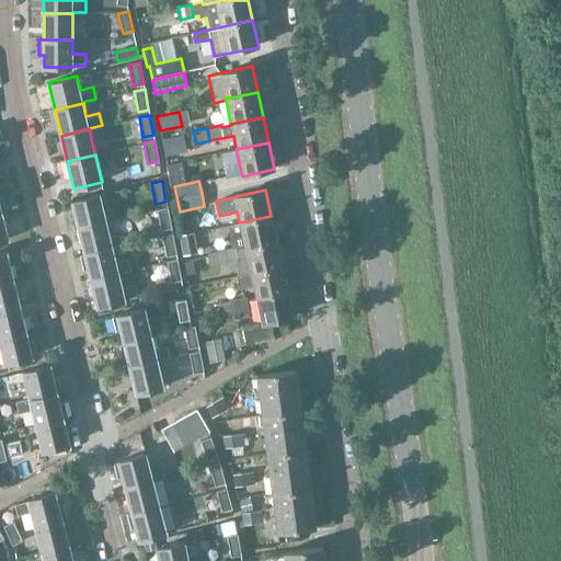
[(100,196),(72,203),(79,228),(106,222),(100,196)]
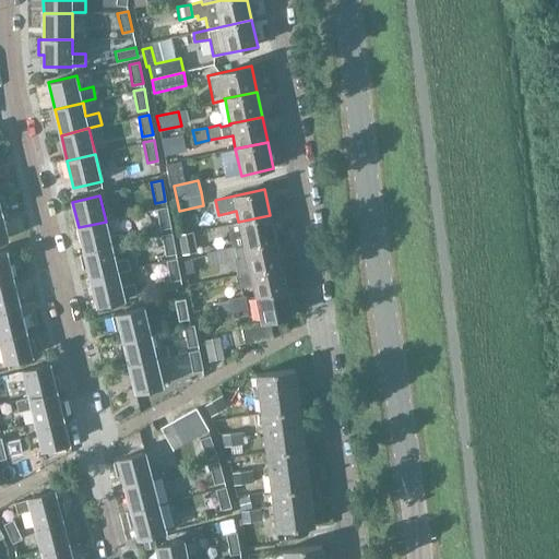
[(161,229),(170,227),(166,206),(156,209),(161,229)]
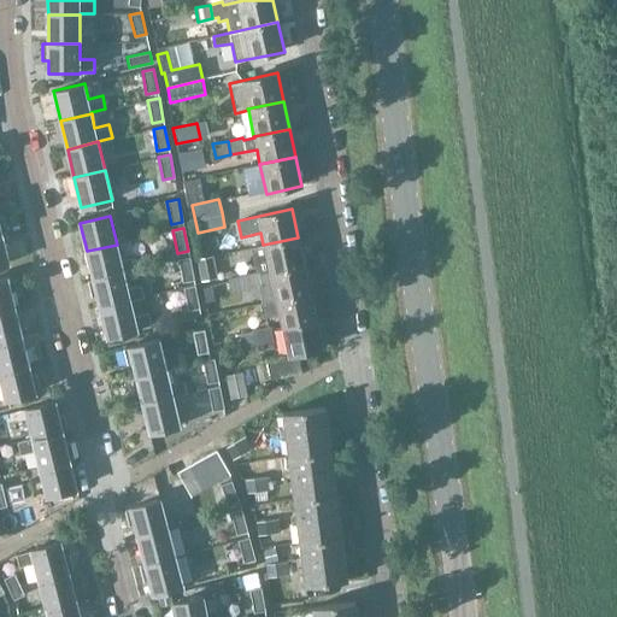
[(251,247),(256,272),(257,275),(304,265),(298,238),(263,245),(251,247)]
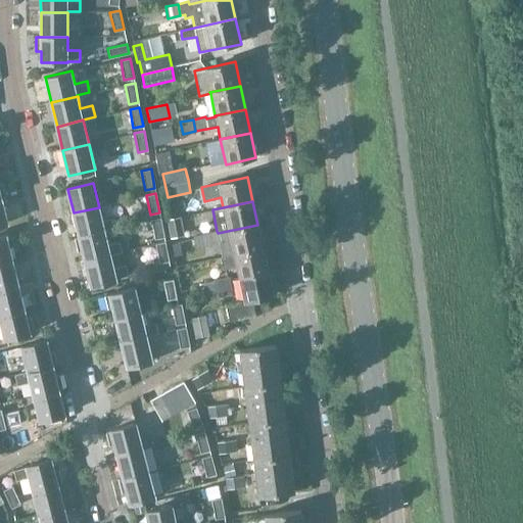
[(74,212),(79,237),(105,231),(105,230),(117,227),(114,217),(102,219),(100,207),(99,207),(74,212)]
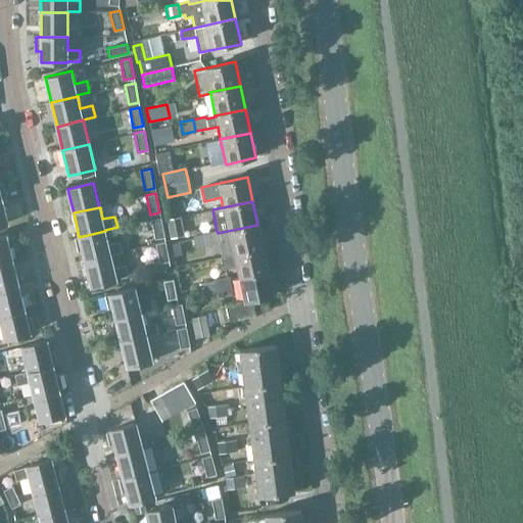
[(171,238),(184,236),(180,217),(167,220),(171,238)]
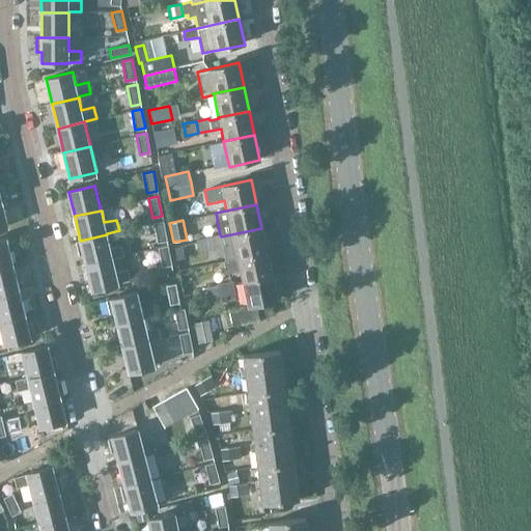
[(167,241),(163,221),(154,223),(157,243),(167,241)]
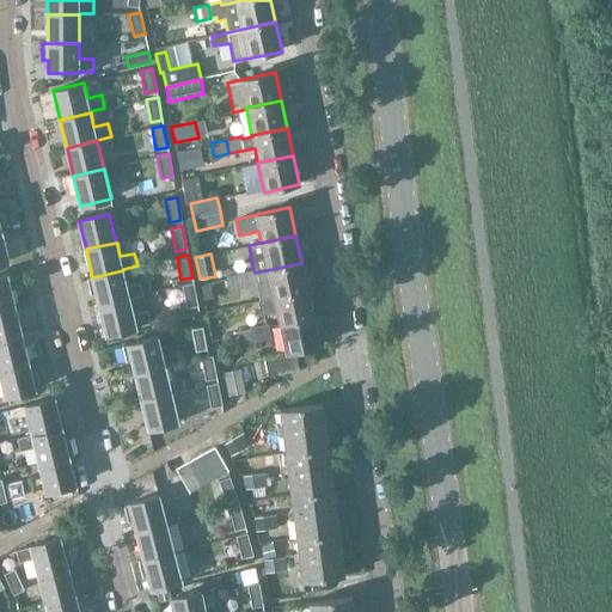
[(261,300),(262,300),(307,291),(301,263),(255,273),(254,270),(239,274),(242,287),(257,285),(261,300)]
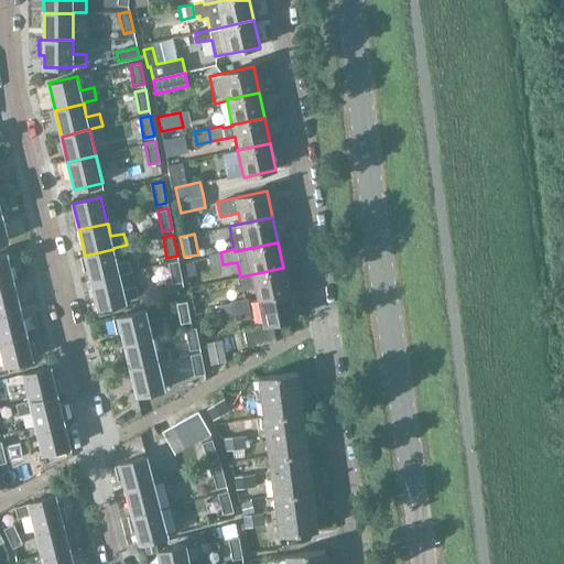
[(114,249),(85,256),(80,257),(84,271),(89,270),(91,282),(120,274),(132,271),(130,259),(117,262),(114,249)]
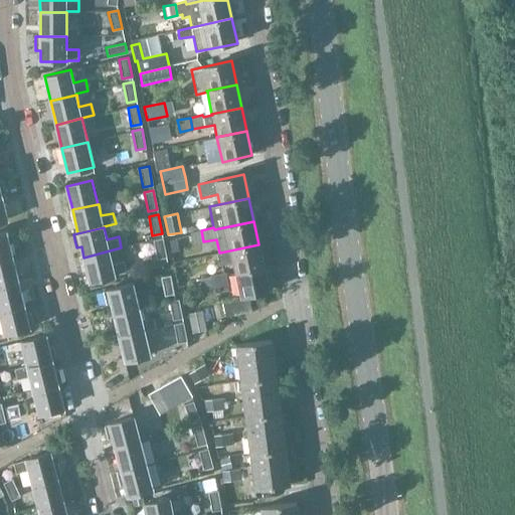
[(201,230),(190,232),(192,244),(203,241),(201,230)]
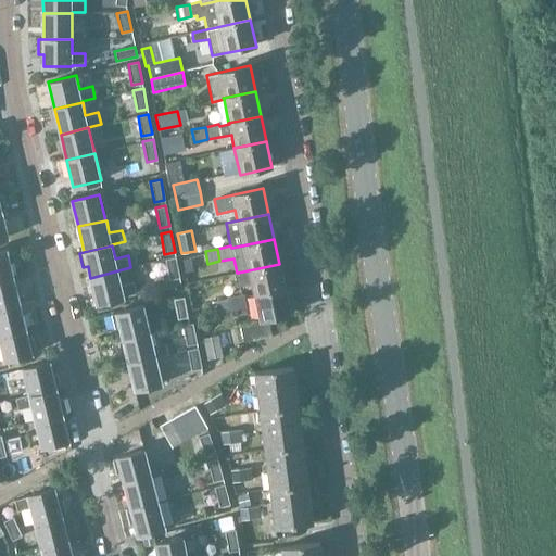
[(0,251),(0,279),(11,277),(4,251),(0,251)]
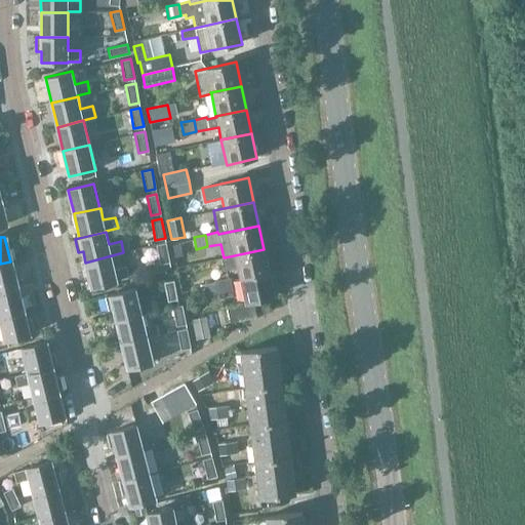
[(169,261),(165,242),(156,244),(160,264),(169,261)]
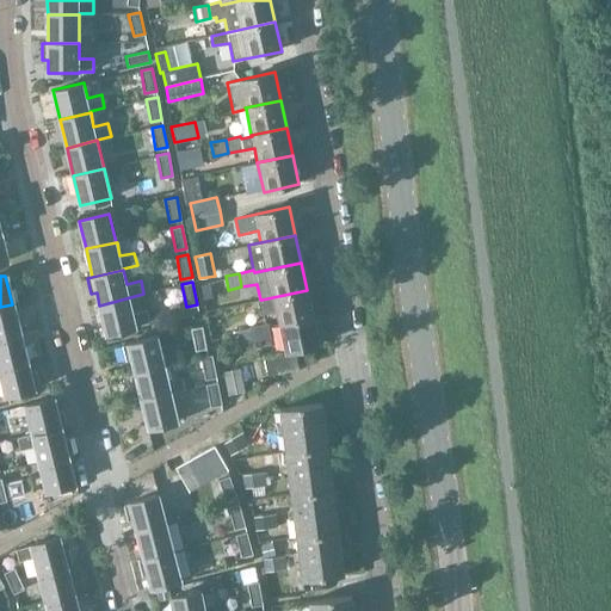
[(261,300),(260,300),(258,301),(260,314),(276,310),(278,325),(314,318),(307,290),(261,300)]
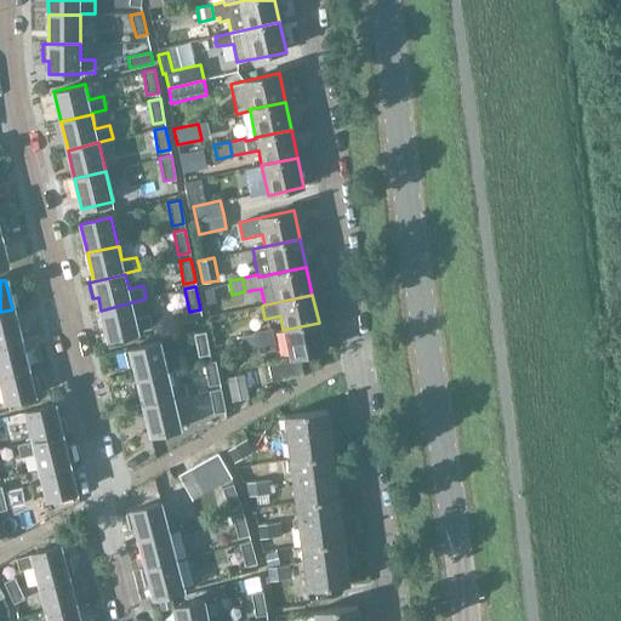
[(136,318),(132,302),(101,311),(108,340),(140,332),(138,331),(153,328),(149,314),(136,318)]
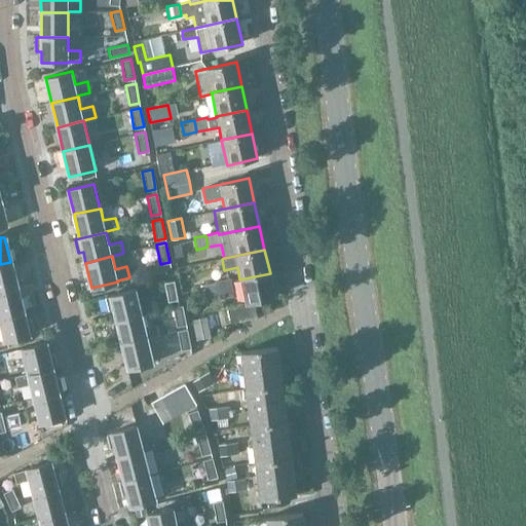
[(0,264),(0,290),(15,286),(10,262),(0,264)]
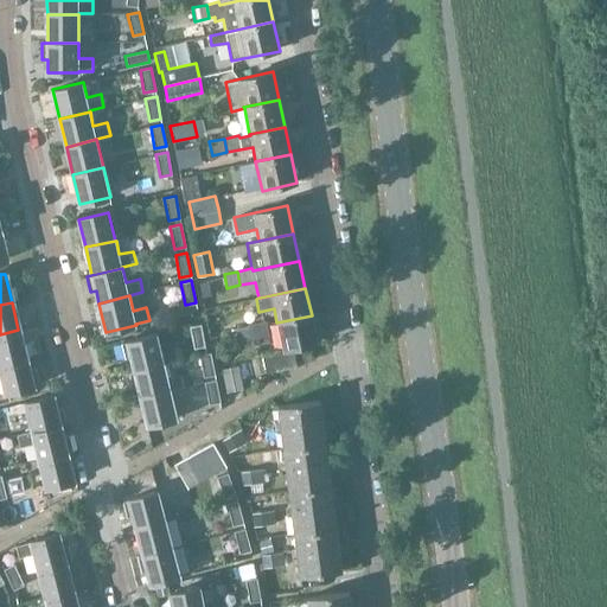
[(282,349),(262,353),(266,372),(295,365),(292,349),(318,343),(312,315),(276,323),(282,349)]
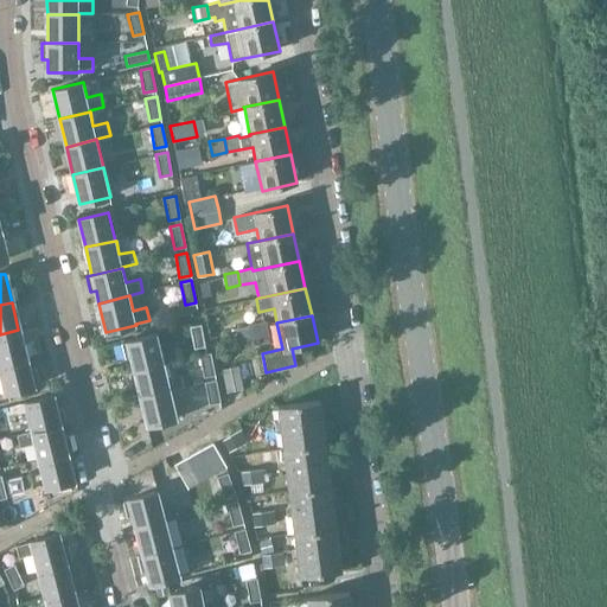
[(270,336),(267,321),(249,325),(251,339),(270,336)]
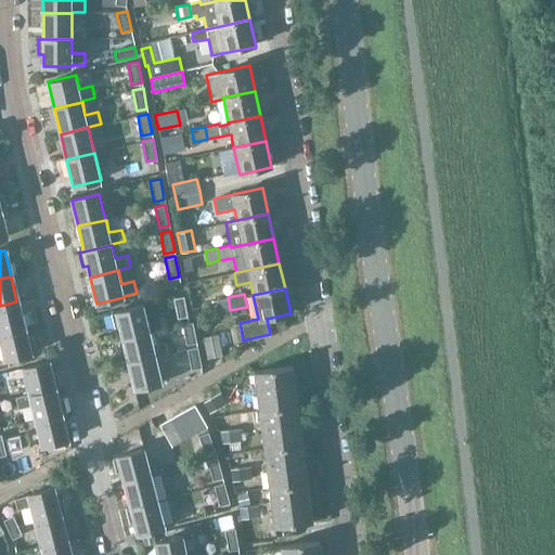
[(177,319),(186,317),(183,296),(173,298),(177,319)]
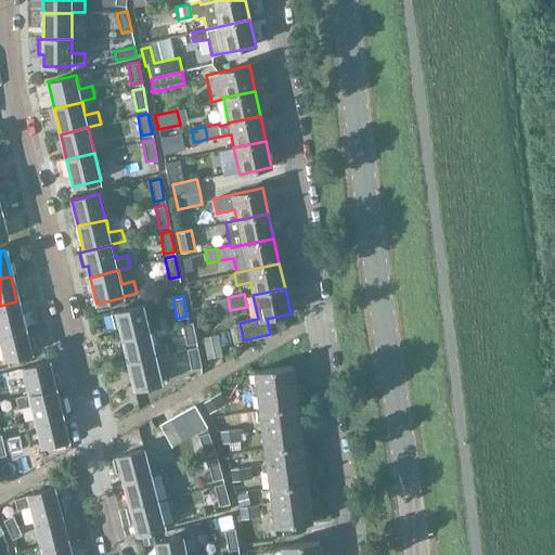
[(218,312),(230,310),(228,297),(216,300),(218,312)]
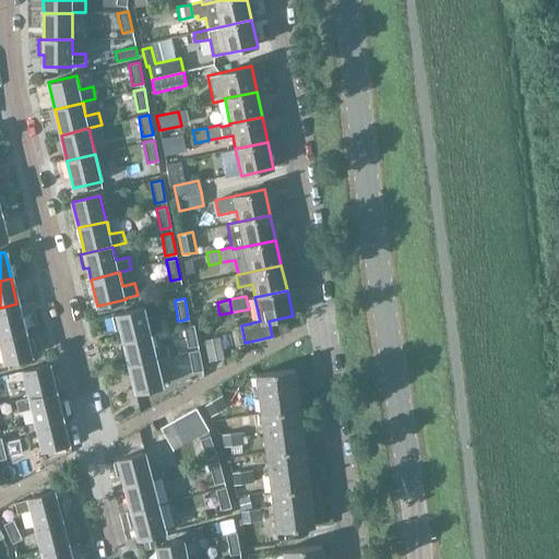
[(0,308),(0,335),(23,330),(16,304),(0,308)]
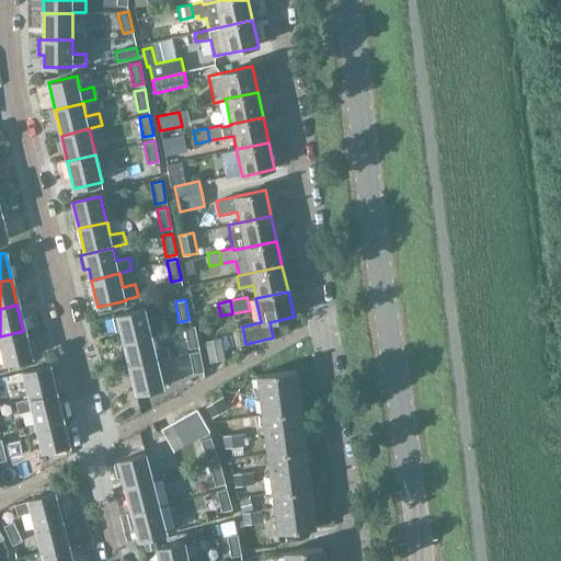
[(119,330),(122,341),(150,333),(144,307),(116,313),(116,315),(111,317),(115,331),(119,330)]
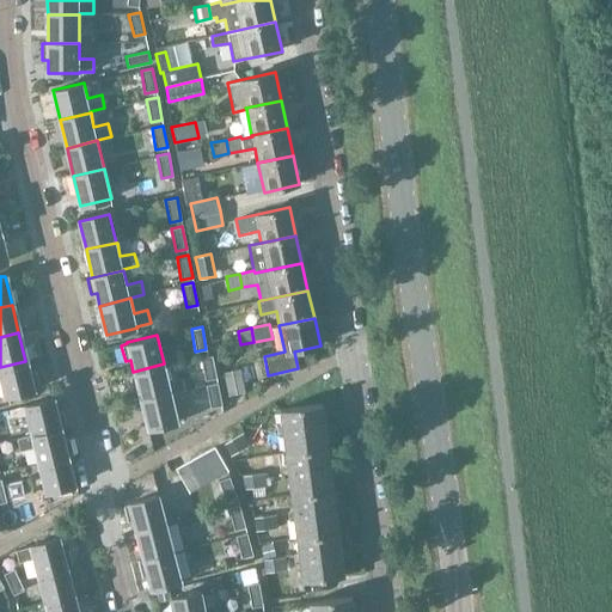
[(204,380),(216,378),(212,355),(201,357),(204,380)]
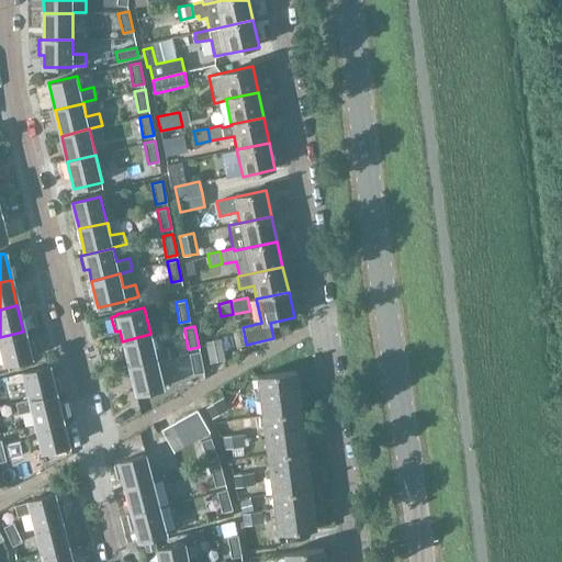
[(36,355),(33,341),(26,343),(23,332),(0,337),(0,357),(2,364),(30,358),(30,357),(36,355)]
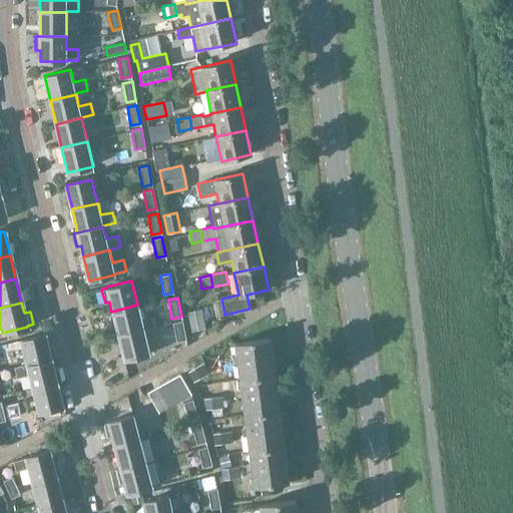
[(154,325),(152,315),(140,318),(137,305),(111,312),(117,335),(143,329),(142,328),(154,325)]
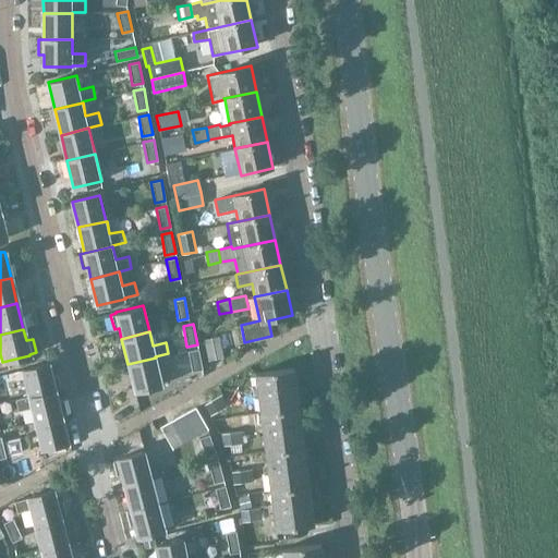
[(218,337),(205,339),(208,360),(222,358),(218,337)]
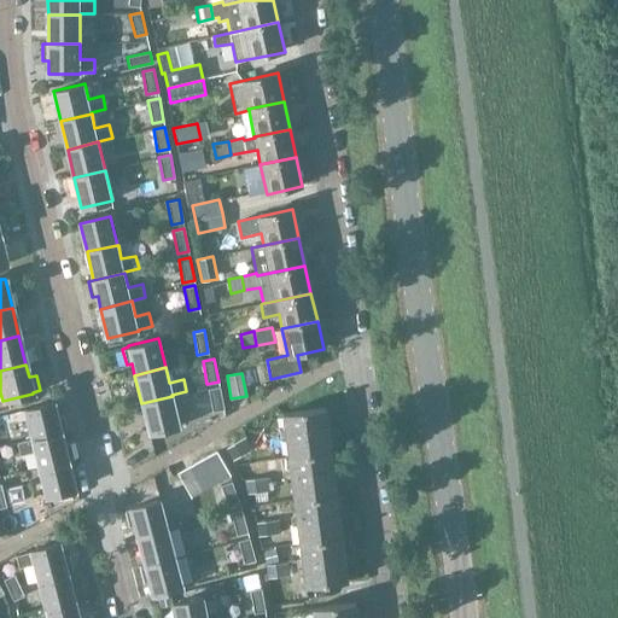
[(213,412),(223,409),(220,386),(208,389),(213,412)]
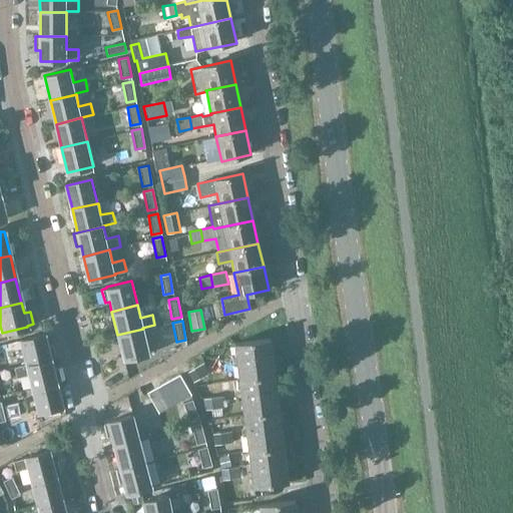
[(148,353),(143,329),(117,335),(123,359),(125,366),(137,363),(135,356),(148,353)]
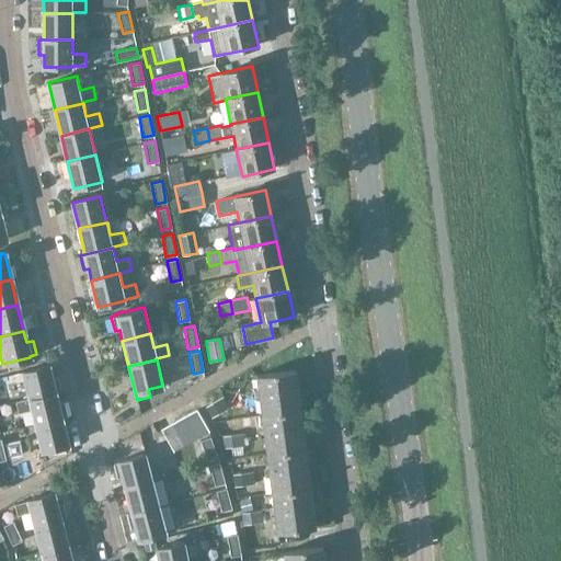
[(20,371),(26,399),(55,392),(55,391),(59,390),(56,375),(52,376),(48,365),(20,371)]
